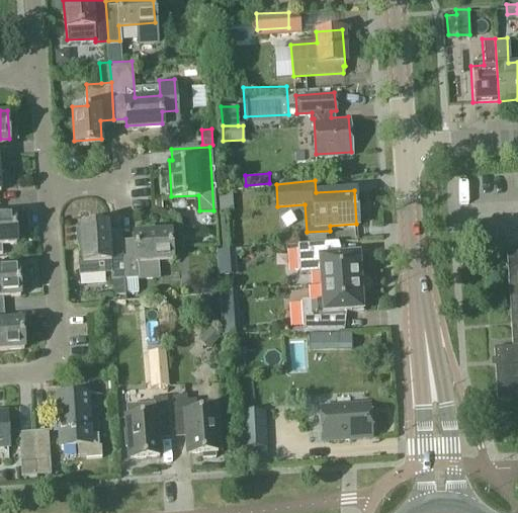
[(0,241),(16,240),(14,211),(0,212),(0,241)]
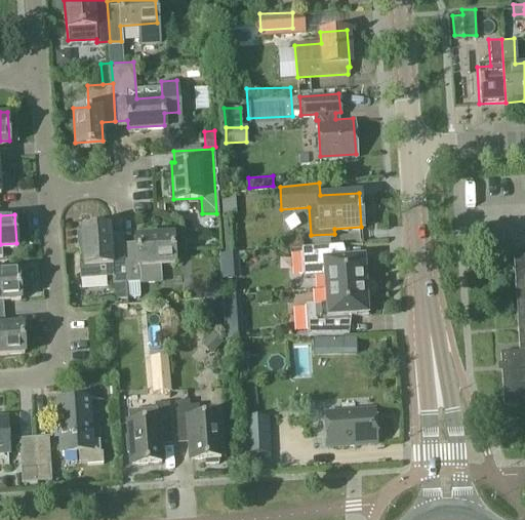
[(126,279),(124,239),(111,240),(109,224),(81,226),(81,229),(77,229),(78,243),(82,242),(84,273),(116,271),(116,280),(126,279)]
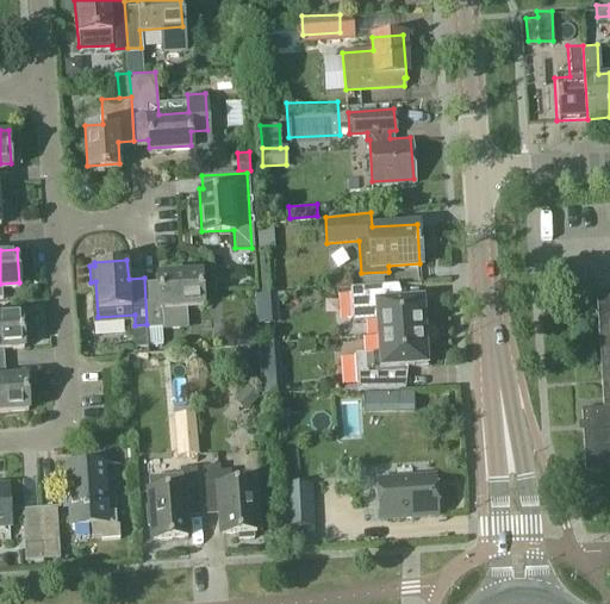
[(144,278),(147,324),(191,322),(190,304),(203,304),(200,269),(157,273),(157,278),(144,278)]
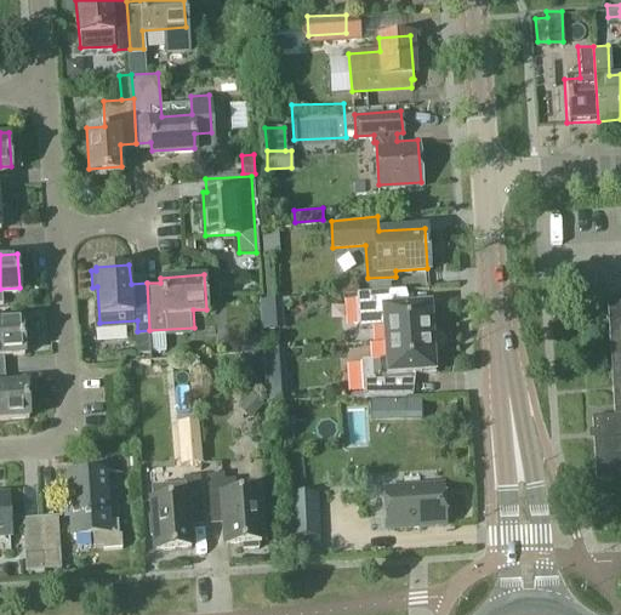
[(454,278),(423,278),(423,291),(455,290),(454,278)]
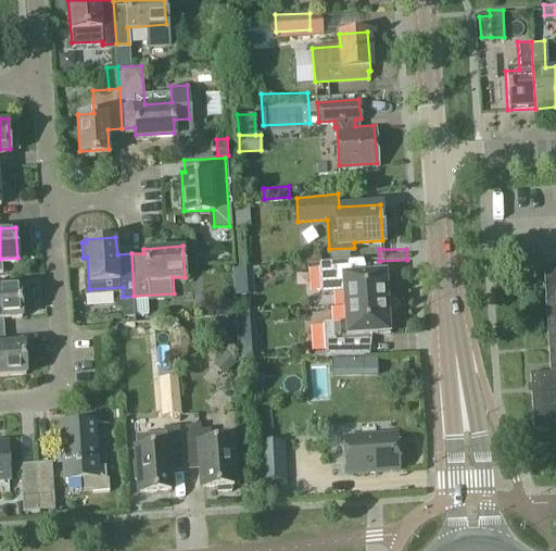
[(343,304),(387,301),(384,272),(359,273),(358,258),(319,260),(321,289),(342,288),(343,304)]
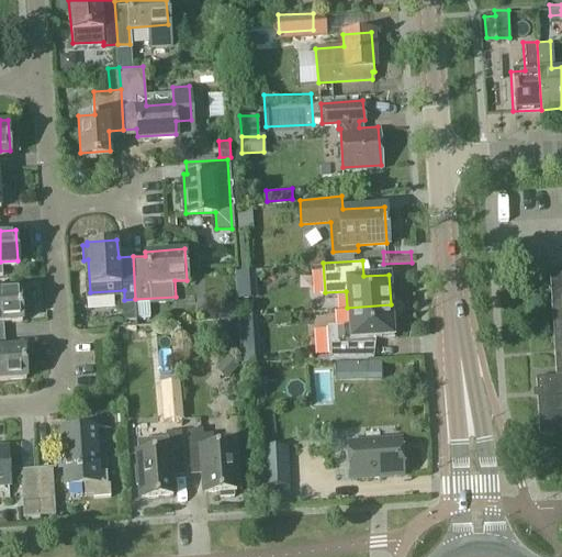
[(253,268),(234,269),(235,281),(254,280),(253,268)]
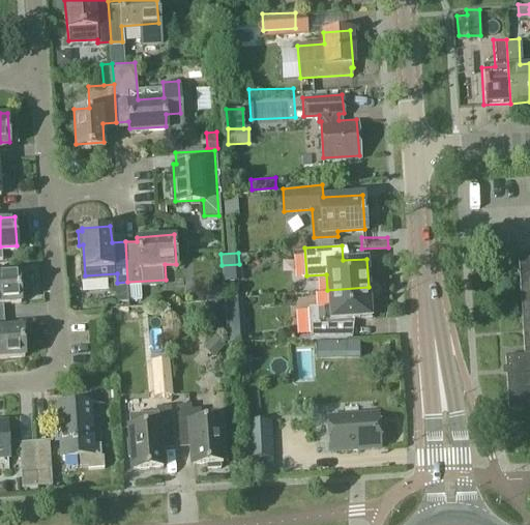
[(529,256),(517,257),(523,353),(504,354),(507,409),(529,407),(529,256)]
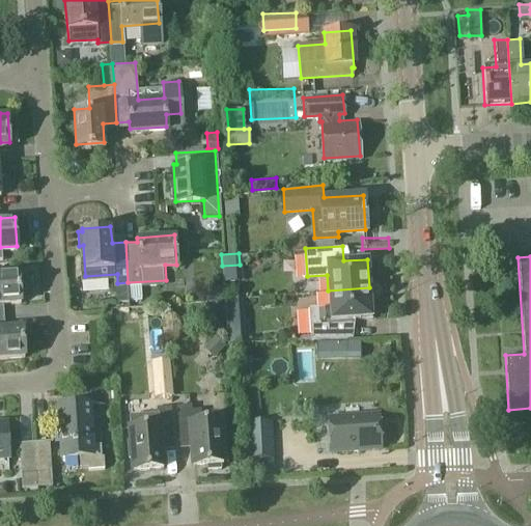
[(0,313),(5,313),(4,301),(20,300),(19,271),(0,272),(0,313)]
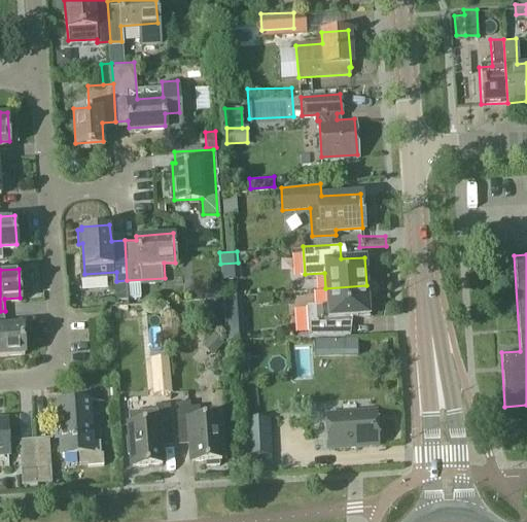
[(217,283),(204,284),(204,297),(218,296),(217,283)]
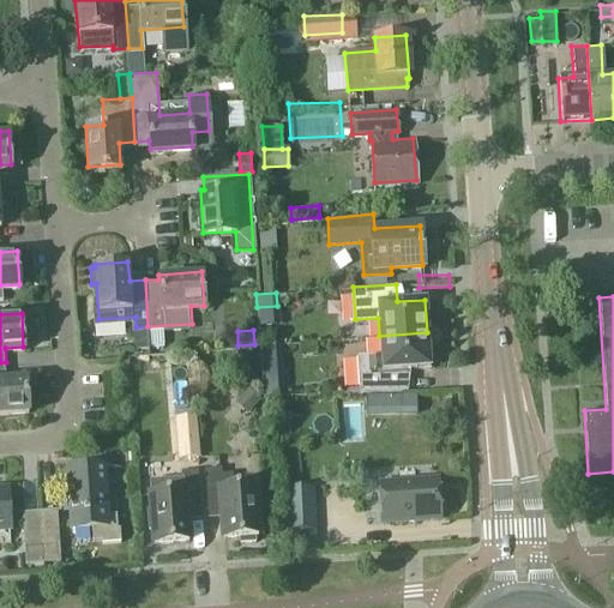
[(427,332),(379,336),(380,351),(356,353),(359,390),(402,387),(401,367),(429,365),(427,332)]
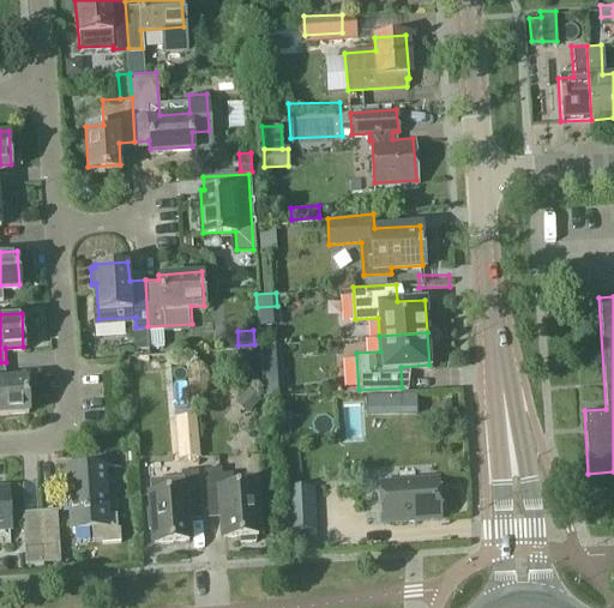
[(281,342),(259,343),(263,393),(284,392),(281,342)]
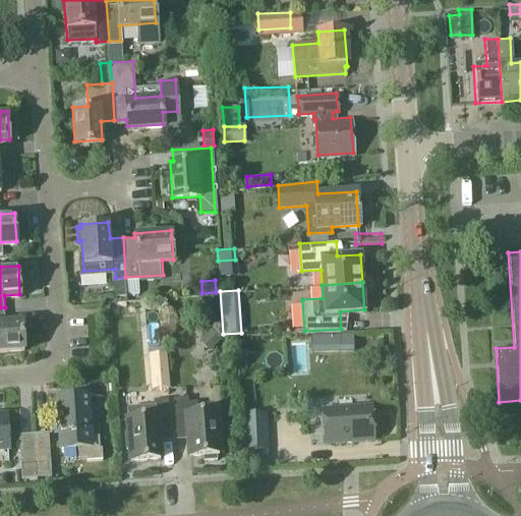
[(5,307),(0,307),(0,348),(23,347),(21,319),(5,321),(5,307)]
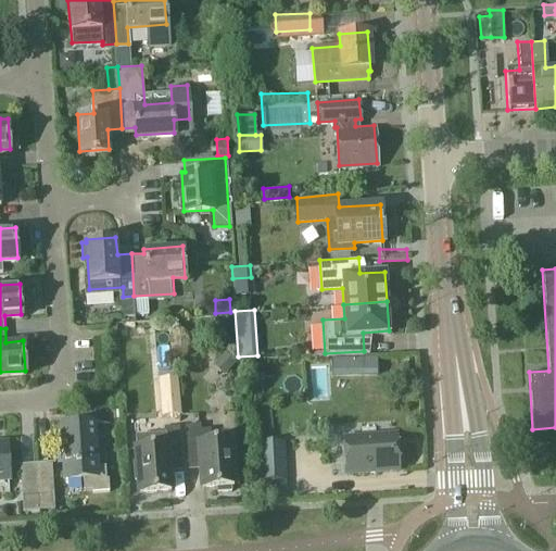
[(96,462),(92,422),(61,424),(64,476),(84,475),(85,488),(109,486),(108,462),(96,462)]
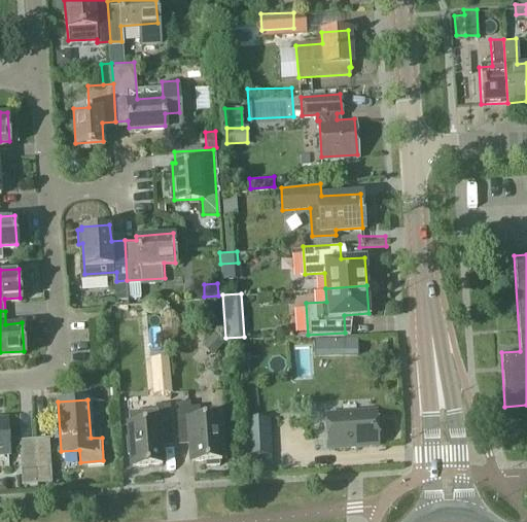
[(189,401),(176,401),(178,441),(190,441),(191,459),(219,457),(217,415),(200,416),(199,405),(189,405),(189,401)]
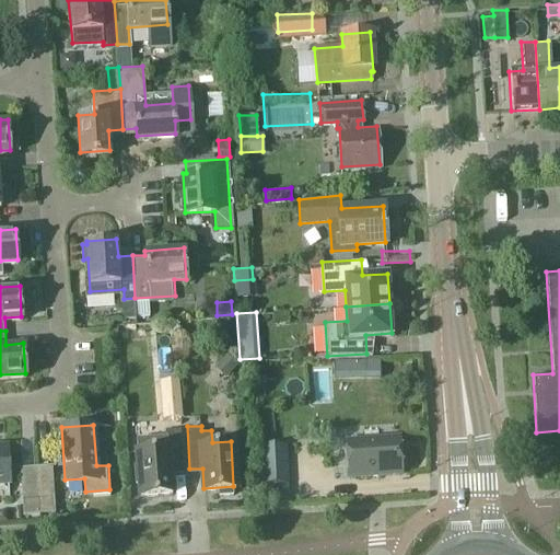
[(142,469),(143,493),(176,492),(175,469),(183,467),(181,427),(164,428),(165,435),(154,435),(155,444),(138,446),(139,469),(142,469)]
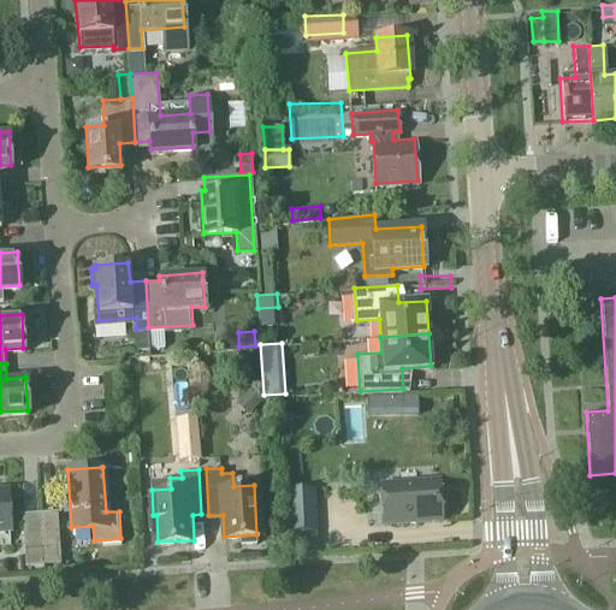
[(442,517),(442,508),(440,474),(381,478),(383,520),(398,520),(442,517)]
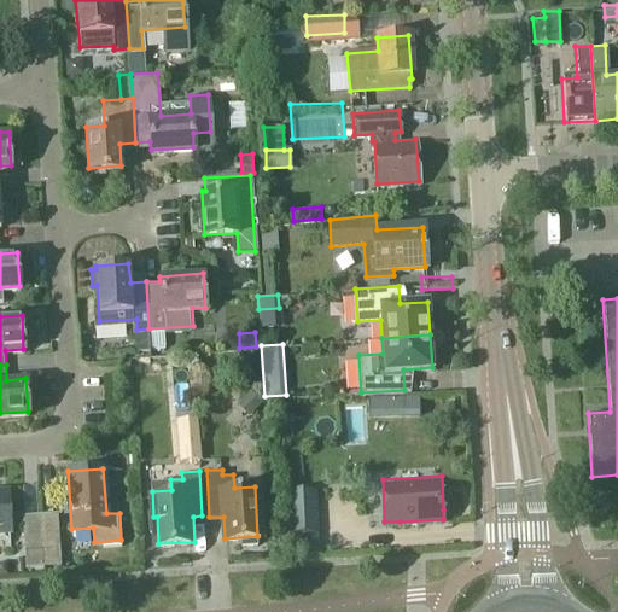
[(316,488),(289,489),(290,535),(318,534),(316,488)]
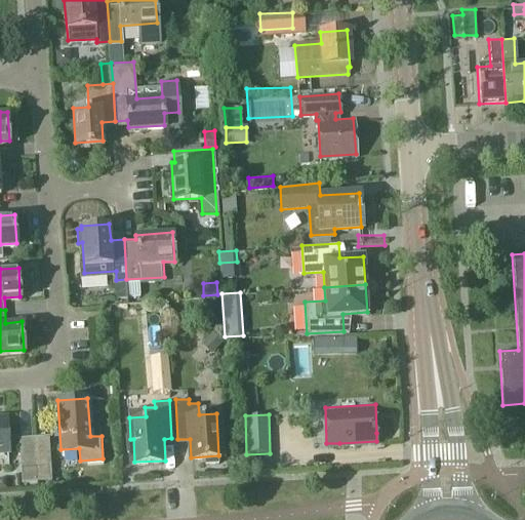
[(34,433),(37,474),(49,473),(46,432),(34,433)]
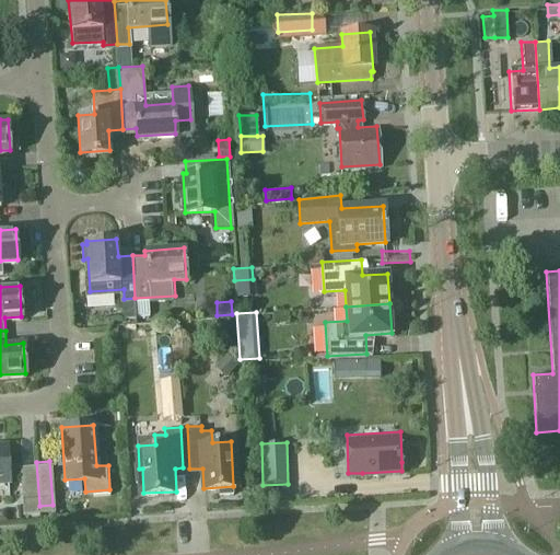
[(25,507),(39,506),(36,462),(22,463),(25,507)]
